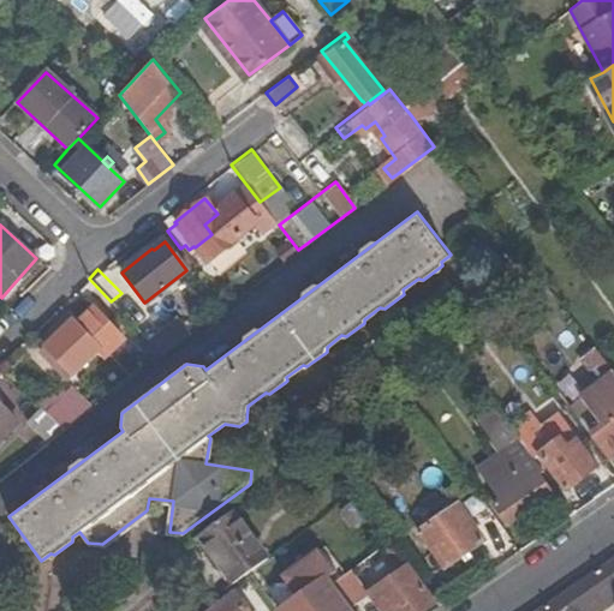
[(237,286),(243,293),(255,285),(250,276),(237,286)]
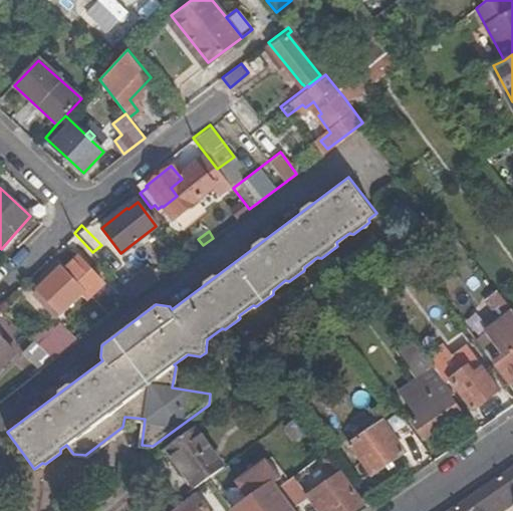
[(106,268),(136,298),(146,290),(115,259),(106,268)]
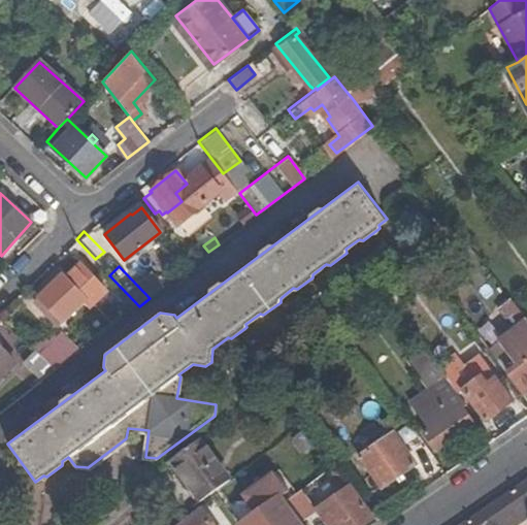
[(62,274),(39,296),(62,320),(85,298),(62,274)]
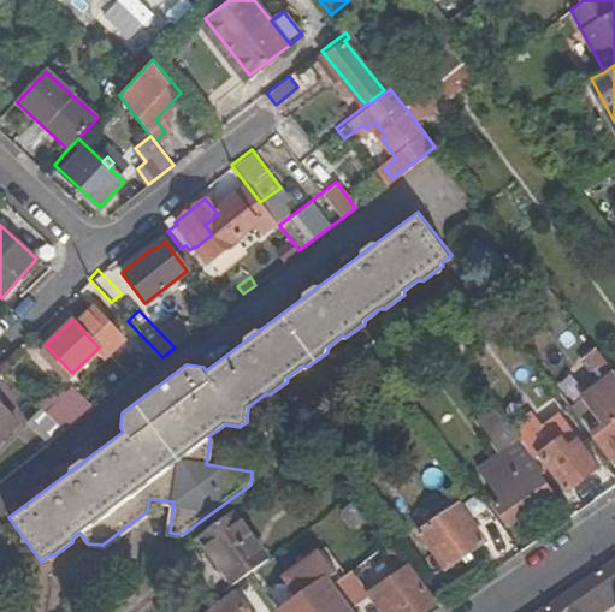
[(614,451),(614,372),(608,362),(595,373),(602,382),(572,405),(609,456),(614,451)]
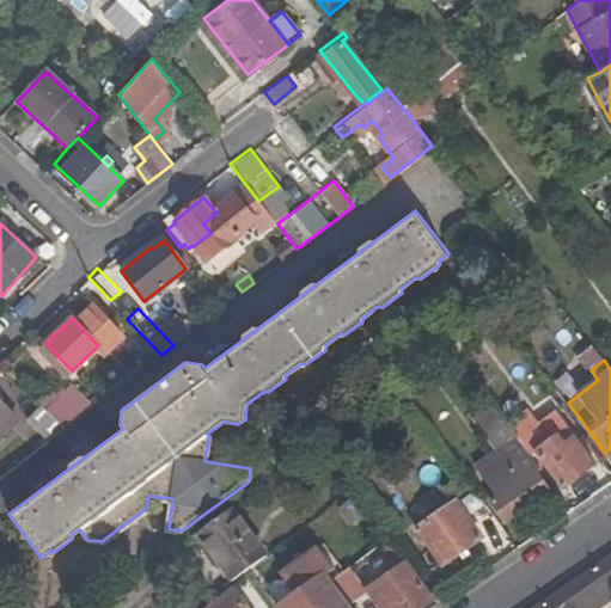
[(41,406),(65,429),(89,411),(92,407),(77,394),(75,393),(74,392),(66,400),(61,403),(57,398),(56,399),(50,393),(40,404),(41,406)]
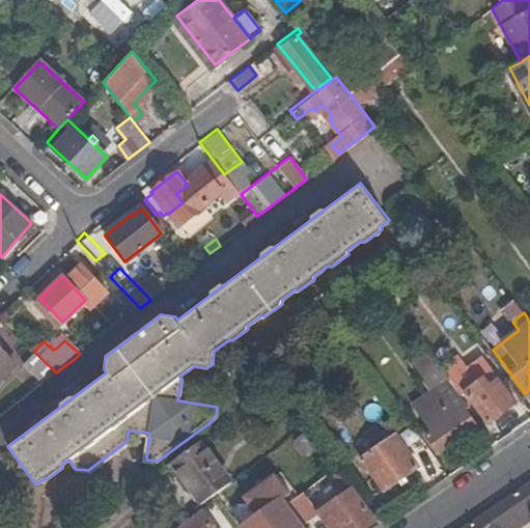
[(0,376),(14,362),(0,349),(0,376)]
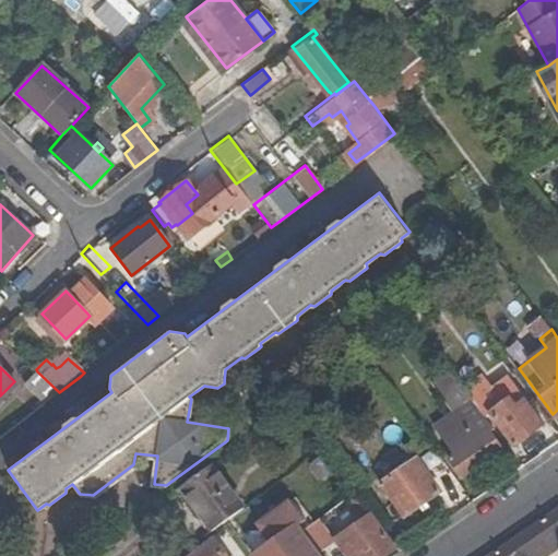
[(506,370),(472,397),(485,415),(489,412),(514,445),(543,422),(506,370)]
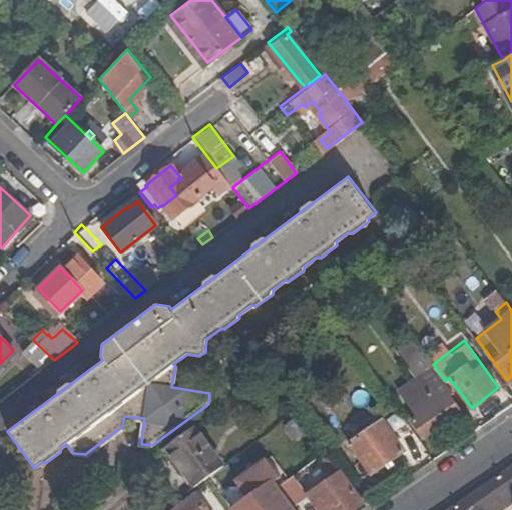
[(24,352),(42,369),(54,360),(34,341),(24,352)]
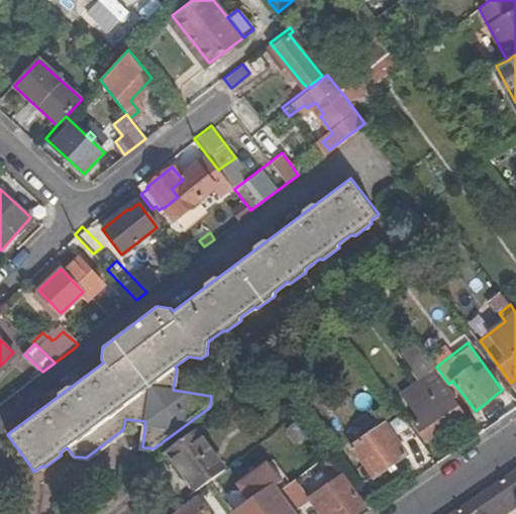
[(399,391),(413,410),(435,395),(441,403),(452,396),(455,393),(448,384),(436,367),(399,391)]
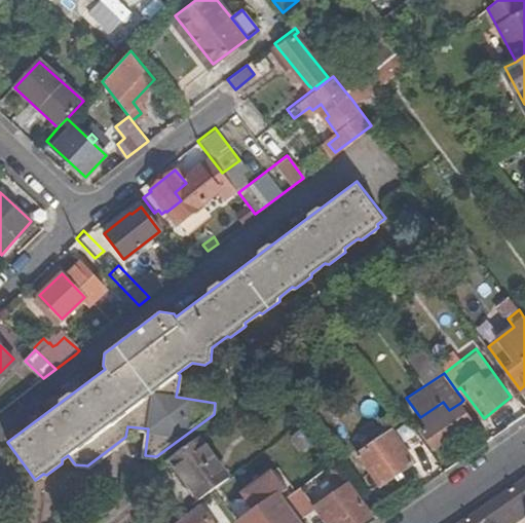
[(481,444),(491,437),(477,417),(472,420),(460,403),(449,410),(443,402),(420,417),(426,426),(422,428),(434,446),(466,423),(481,444)]
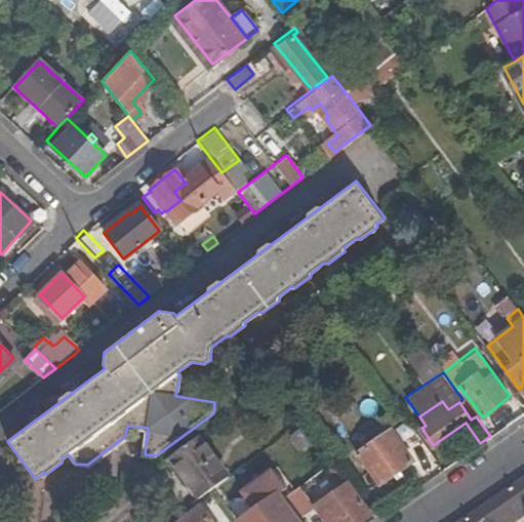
[(391,430),(358,452),(380,483),(412,460),(391,430)]
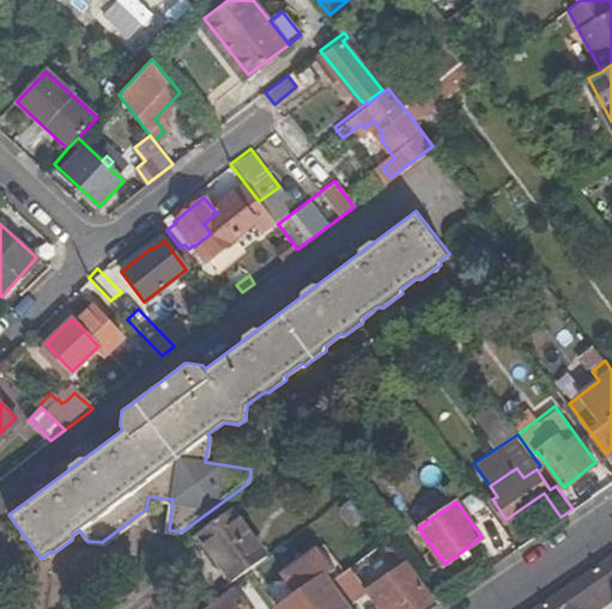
[(265,554),(230,507),(197,534),(231,579),(265,554)]
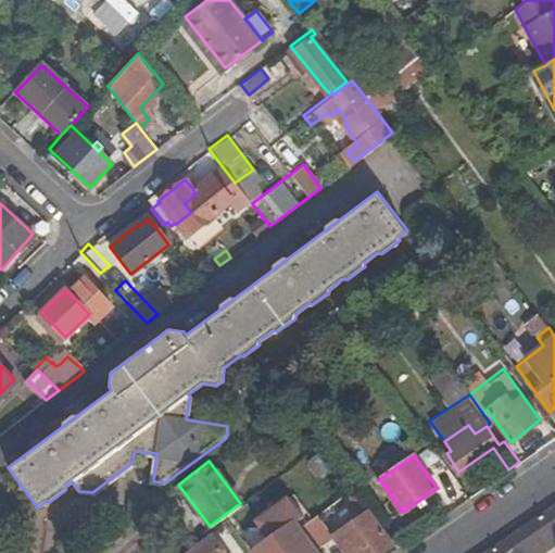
[(368,511),(371,510),(354,488),(347,494),(363,515),(339,531),(345,539),(340,543),(347,552),(349,552),(353,551),(354,552),(378,552),(392,544),(368,511)]
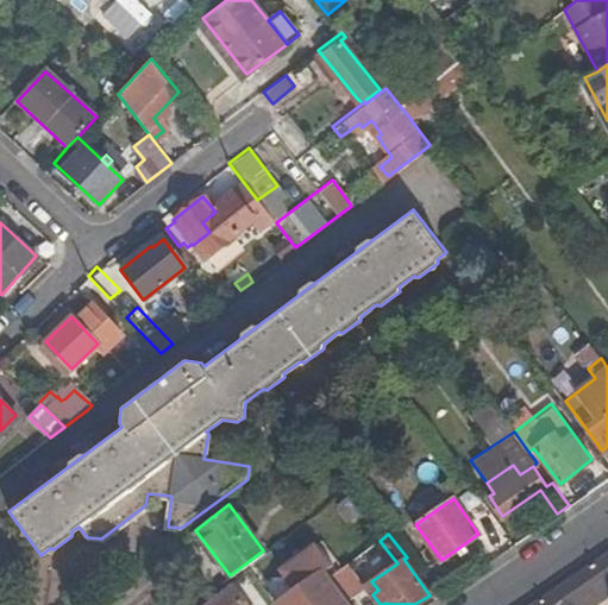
[(293,586),(323,565),(328,561),(313,540),(277,565),(293,586)]
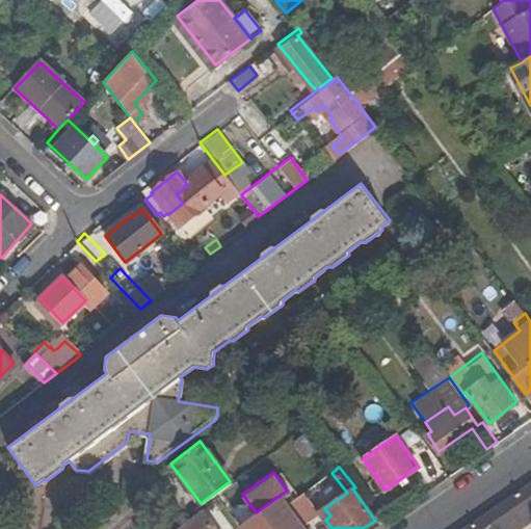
[(497,528),(530,505),(530,481),(460,528),(497,528)]
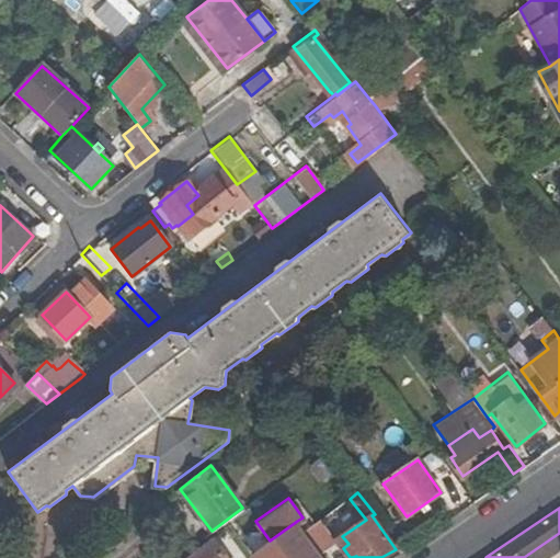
[(270,541),(252,553),(255,557),(324,557),(322,554),(306,531),(297,521),(270,541)]
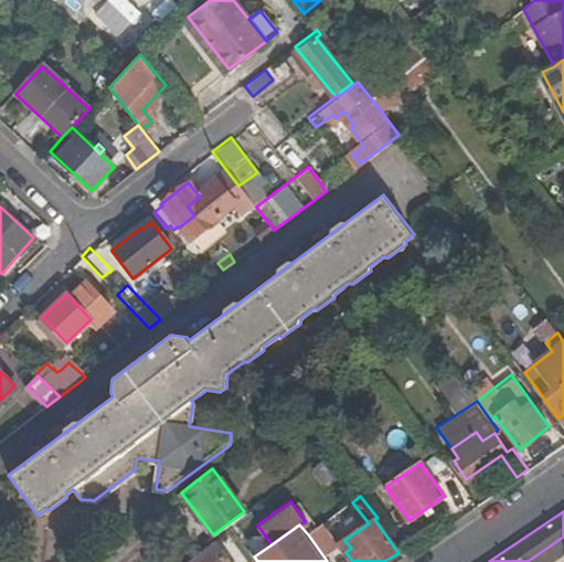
[(308,534),(325,558),(339,547),(322,525),(308,534)]
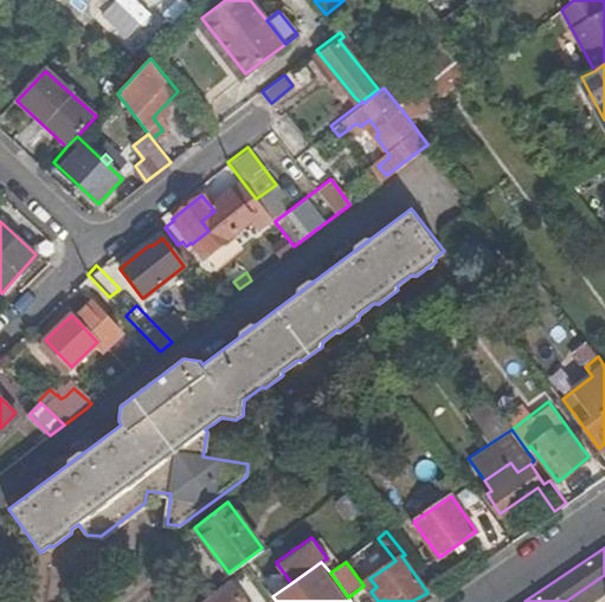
[(364,582),(371,591),(377,587),(369,578),(364,582)]
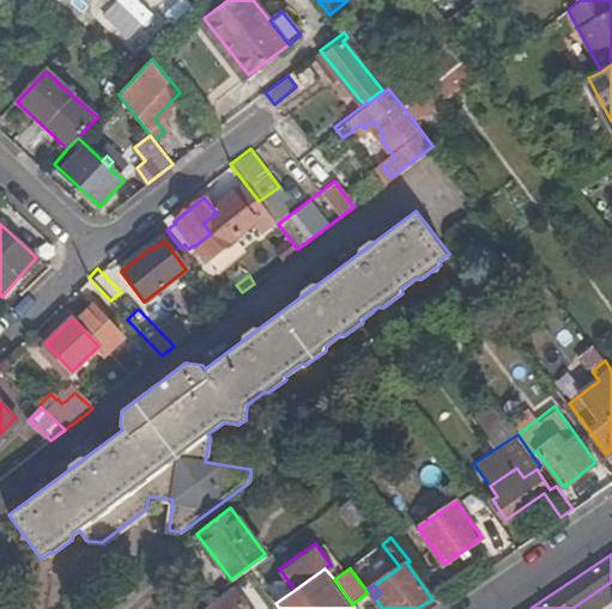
[(247,608),(235,590),(208,608),(247,608)]
